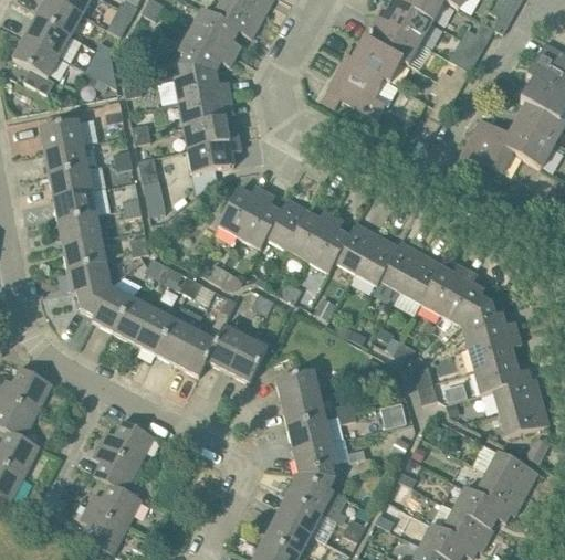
[(48,0),(37,19),(71,37),(82,16),(53,0),(48,0)]
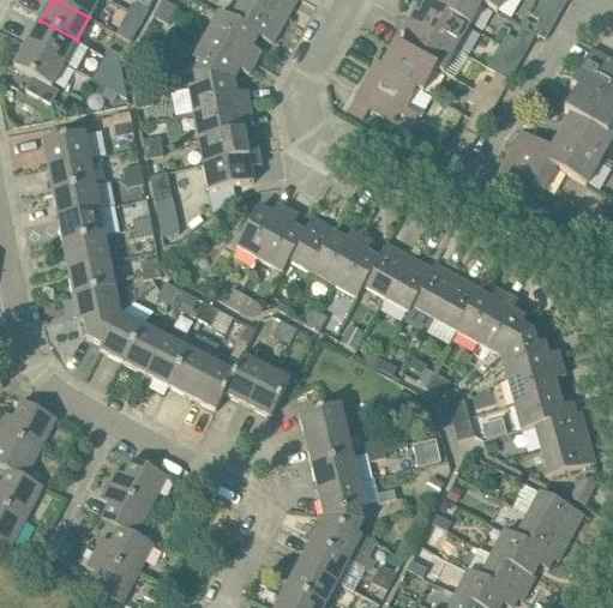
[(58,0),(89,17),(98,0),(58,0)]
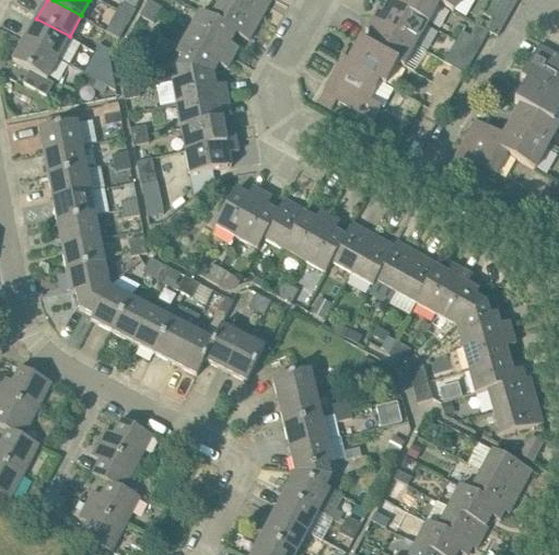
[(130,15),(136,7),(125,0),(121,0),(117,8),(130,15)]
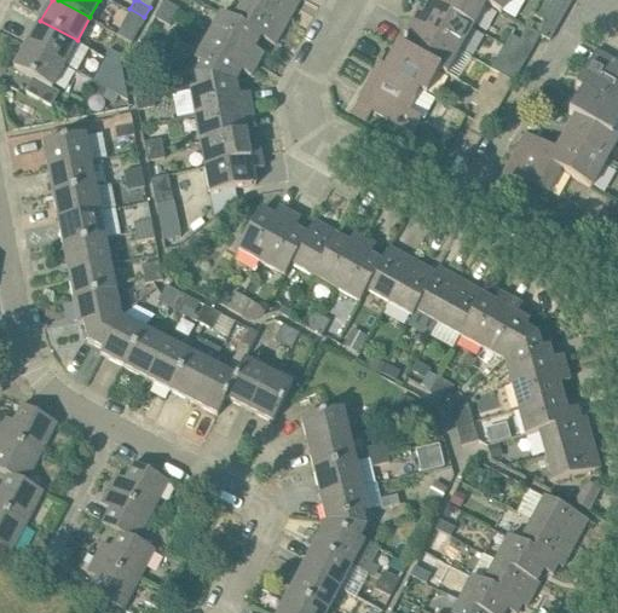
[(162,0),(160,5),(175,13),(180,5),(172,0),(162,0)]
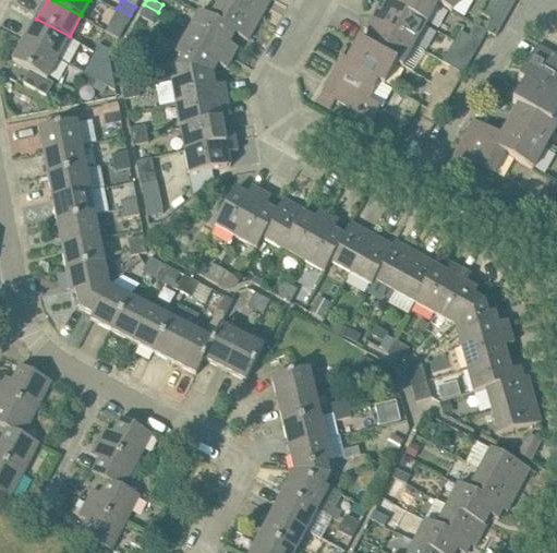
[(217,0),(209,15),(234,28),(249,36),(259,14),(232,0),(217,0)]
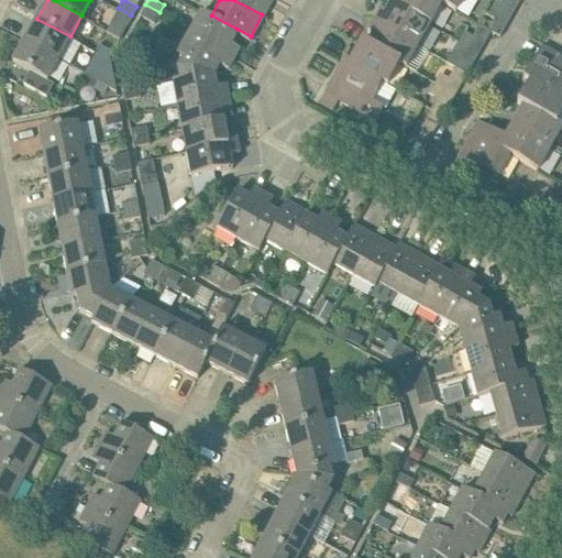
[(234,0),(262,14),(270,0),(234,0)]
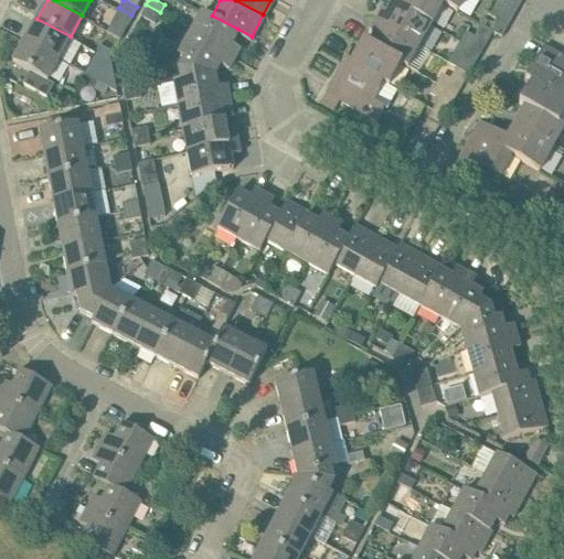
[(418,40),(429,20),(395,0),(391,0),(385,8),(380,4),(374,15),(418,40)]
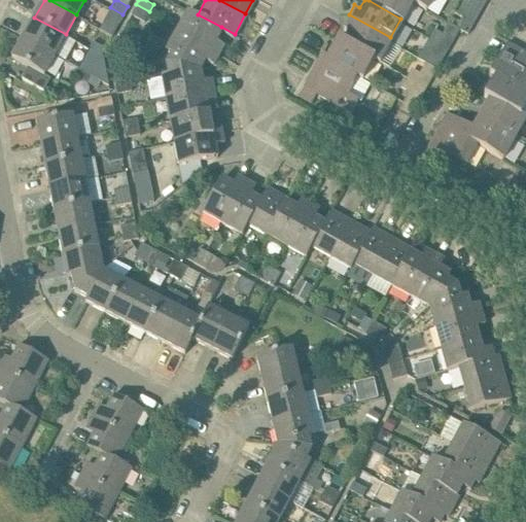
[(400,19),(411,0),(369,0),(400,19)]
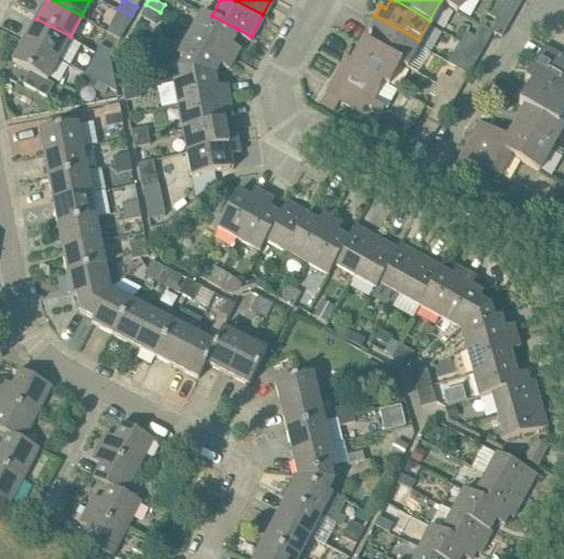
[(503,32),(515,11),(497,0),(493,0),(488,10),(497,14),(490,24),(503,32)]
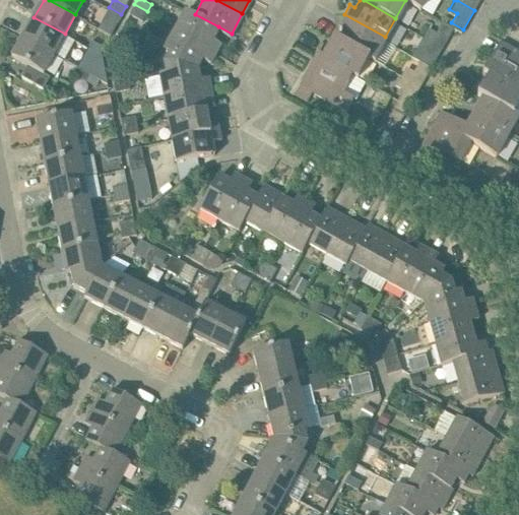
[(474,10),(479,0),(457,0),(474,10)]
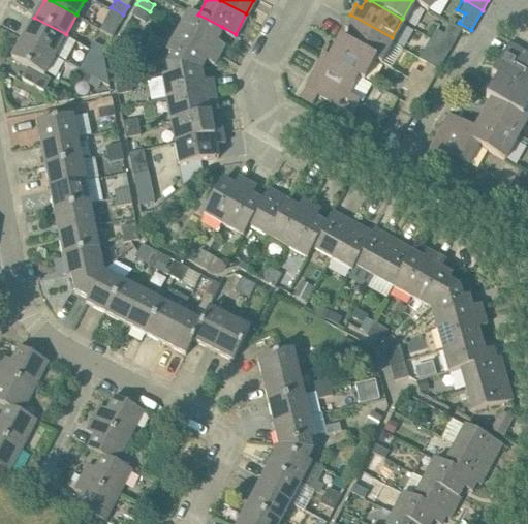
[(136,4),(133,10),(147,19),(150,11),(136,4)]
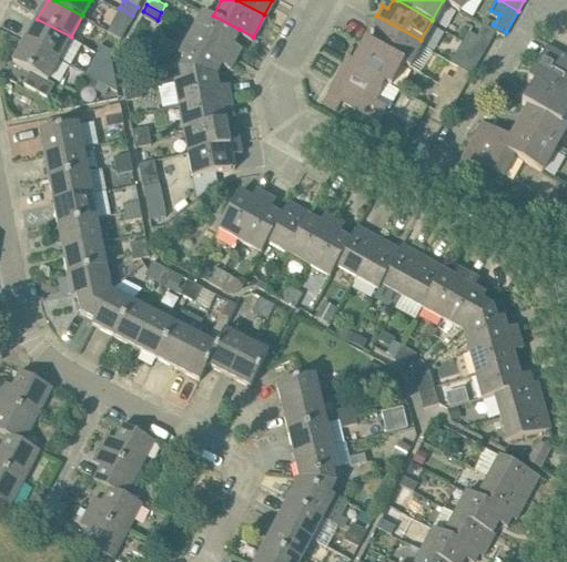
[(119,8),(115,14),(129,22),(132,16),(119,8)]
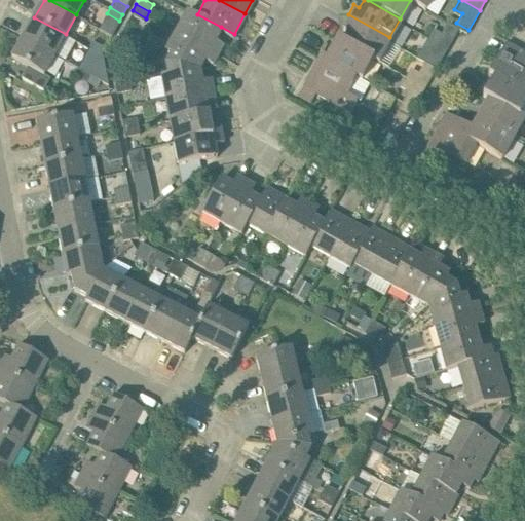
[(187,8),(176,28),(218,50),(223,41),(216,37),(221,27),(187,8)]
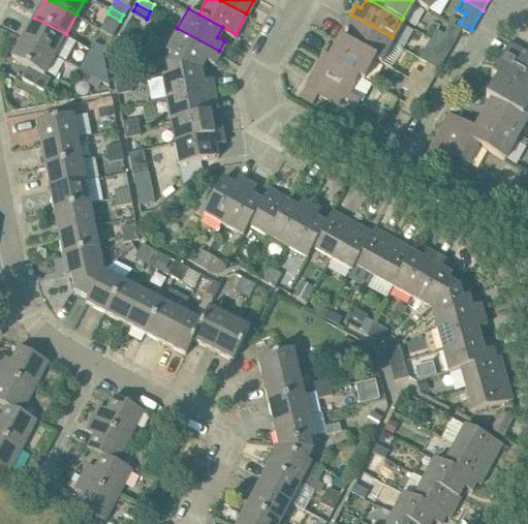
[(344,37),(376,55),(380,57),(392,37),(350,14),(344,25),(350,28),(344,37)]
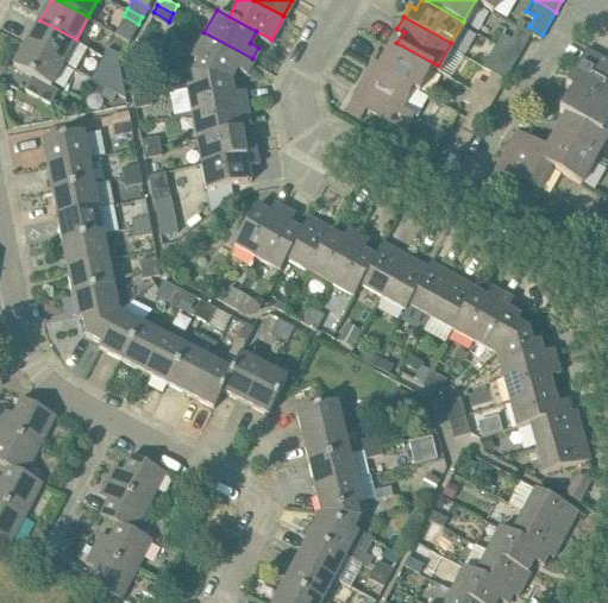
[(39,20),(27,43),(63,63),(76,39),(39,20)]
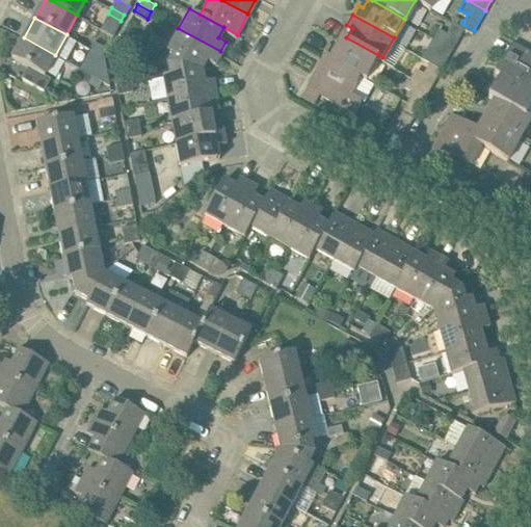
[(474,31),(474,30),(461,23),(453,19),(447,29),(440,25),(433,34),(454,46),(466,26),(474,31)]
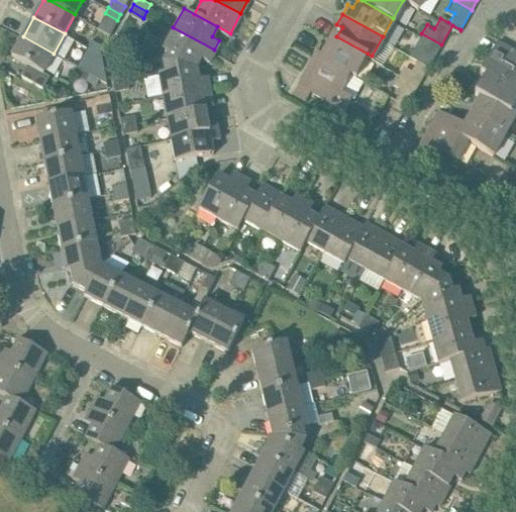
[(123,25),(119,34),(128,38),(132,29),(123,25)]
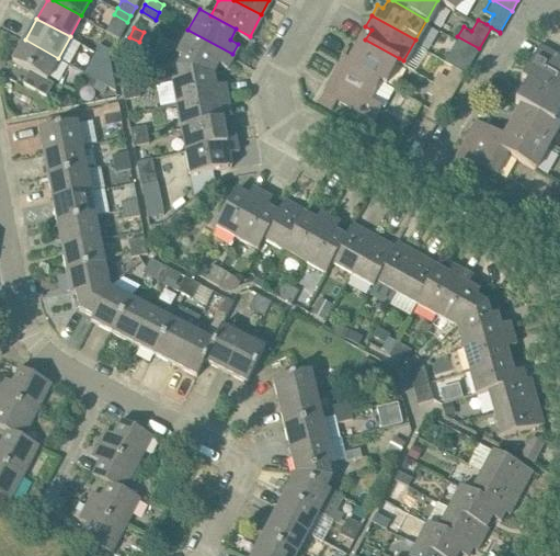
[(187,30),(176,50),(184,55),(186,50),(216,65),(218,60),(227,65),(232,54),(187,30)]
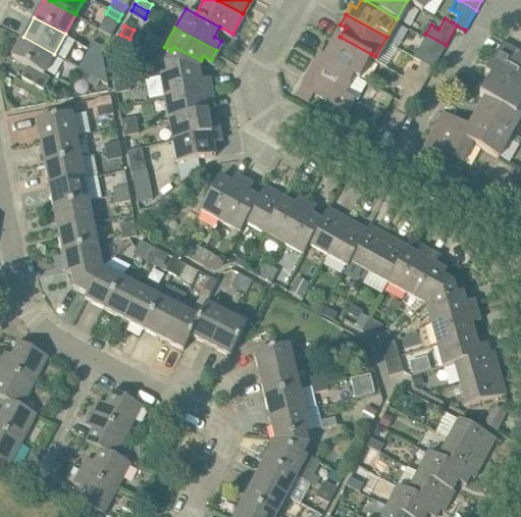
[(371,54),(340,37),(334,34),(322,55),(360,75),(371,54)]
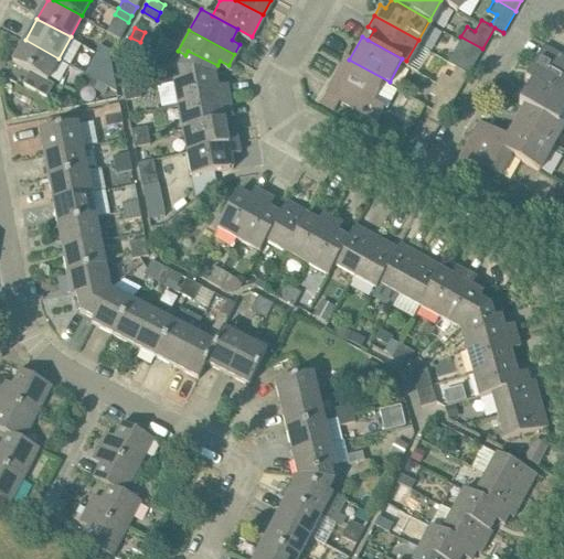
[(470,70),(482,49),(460,36),(455,47),(464,52),(461,54),(453,50),(448,57),(470,70)]
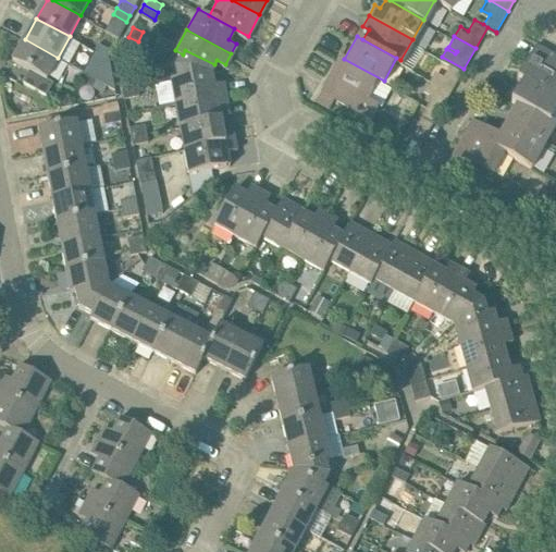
[(25,39),(13,60),(47,78),(58,58),(25,39)]
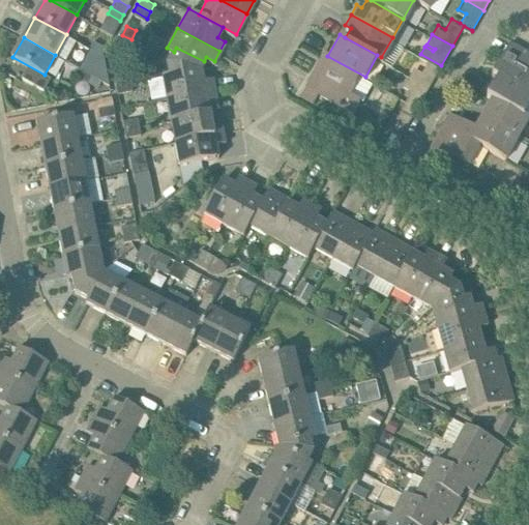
[(104,53),(108,46),(94,38),(90,46),(104,53)]
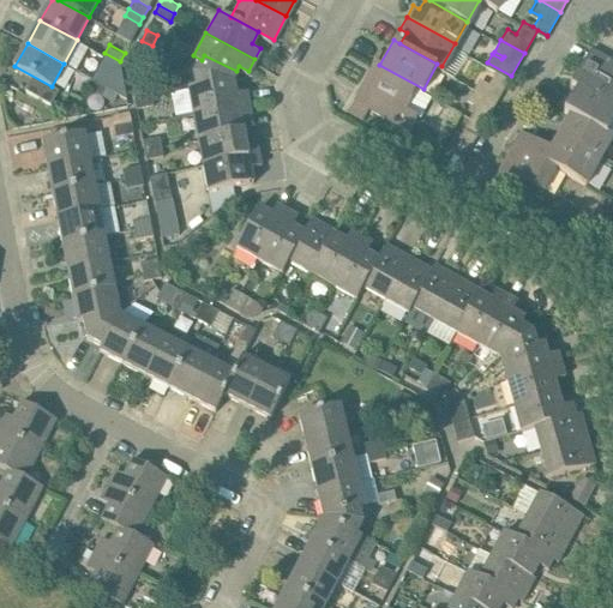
[(612,55),(592,44),(571,79),(577,83),(612,103),(612,55)]
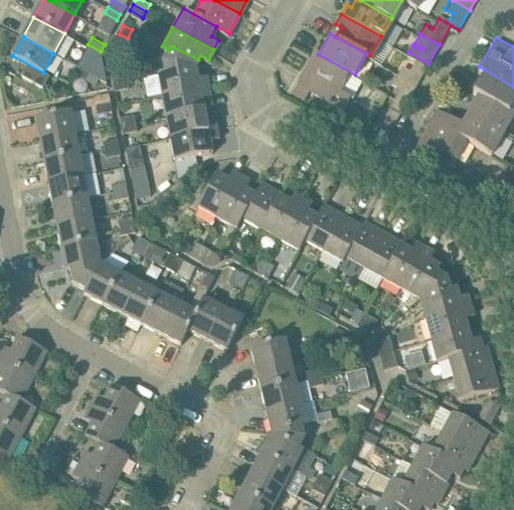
[(83,51),(76,63),(90,70),(99,75),(107,80),(106,69),(101,51),(88,44),(83,51)]
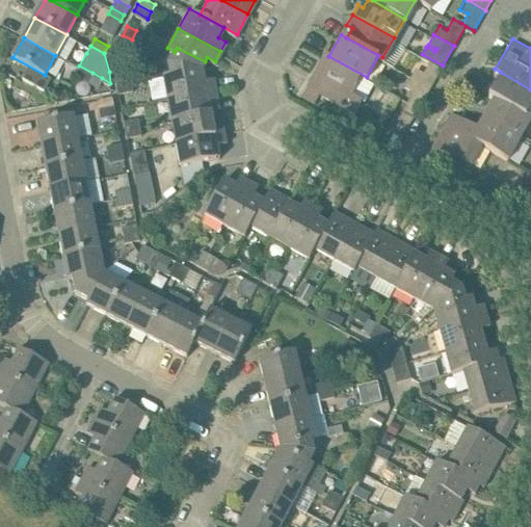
[(204,72),(202,66),(205,61),(177,48),(175,52),(168,62),(170,73),(171,78),(204,72)]
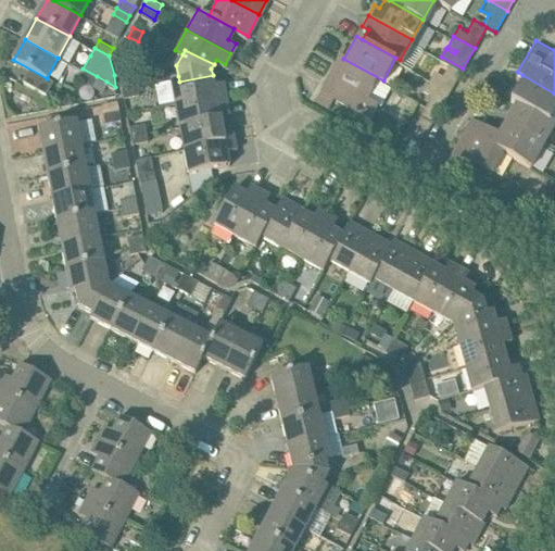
[(369,115),(377,101),(380,102),(390,85),(383,80),(343,59),(340,57),(322,89),(336,97),(369,115)]
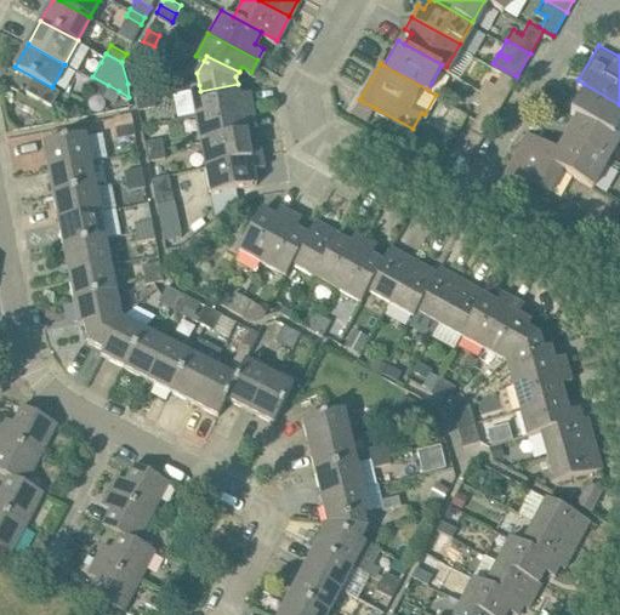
[(504,100),(517,77),(493,63),(491,63),(502,69),(495,81),(487,77),(481,86),(504,100)]
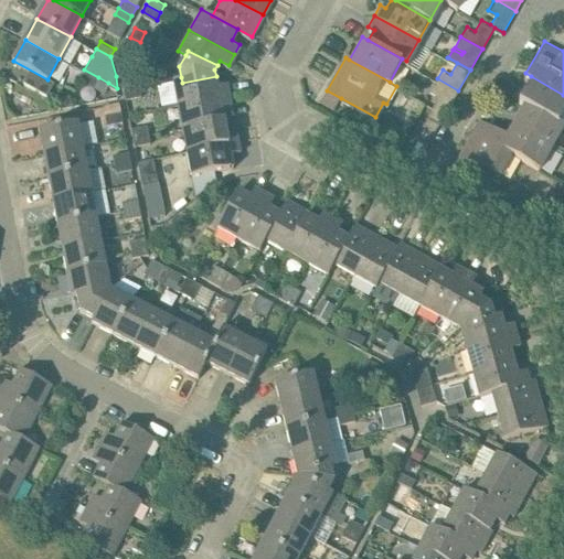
[(83,72),(80,77),(94,85),(98,77),(84,70),(83,72)]
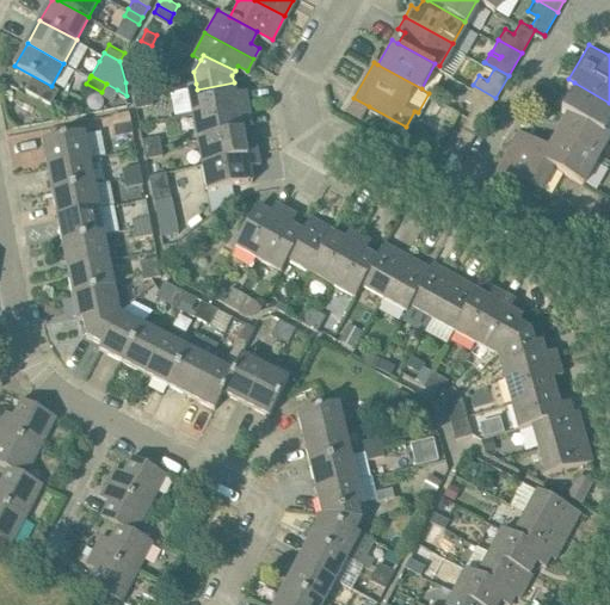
[(152,92),(149,82),(133,85),(135,96),(152,92)]
